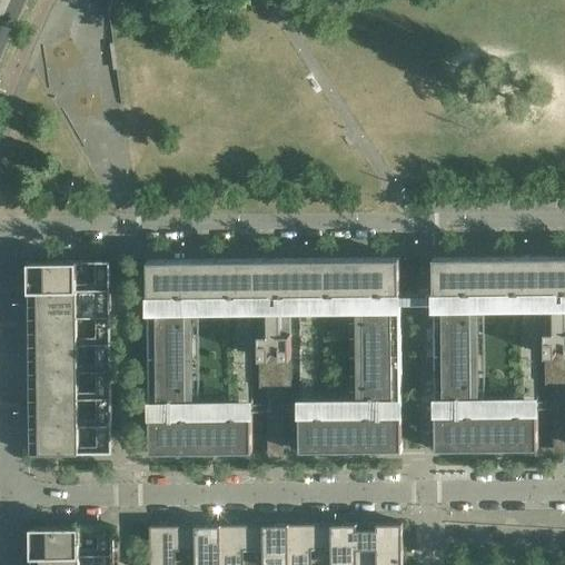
[(534,453),(534,404),(533,309),(542,309),(564,308),(564,259),(564,260),(564,261),(563,261),(563,257),(552,257),(552,261),(551,261),(551,260),(548,260),(548,261),(532,261),(532,260),(531,260),(529,260),(529,261),(516,261),(516,260),(514,260),(514,261),(501,261),(501,260),(498,261),(482,263),(482,261),(479,261),(479,263),(466,263),(466,261),(464,261),(464,263),(450,263),(450,261),(448,261),(448,263),(433,263),(433,261),(430,261),(430,299),(432,299),(432,307),(430,307),(432,454),(534,453)]
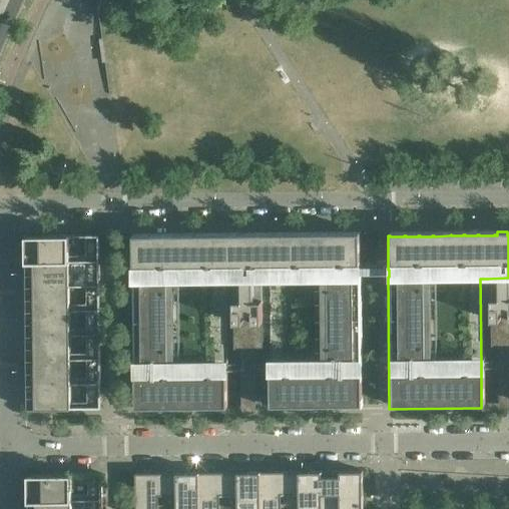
[(223,411),(223,366),(222,281),(230,281),(258,281),(266,281),(267,411),(359,410),(358,369),(358,277),(356,277),(356,270),(357,270),(357,235),(130,238),(130,273),(131,273),(131,279),(130,279),(132,412),(223,411)]
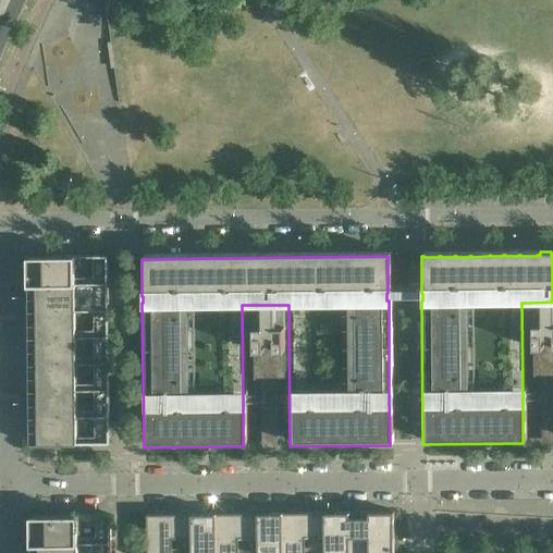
[(106,447),(105,353),(103,259),(26,260),(24,260),(24,289),(26,289),(26,293),(24,294),(25,316),(27,316),(27,320),(25,320),(25,342),(27,342),(27,346),(25,346),(25,369),(27,369),(27,373),(25,373),(25,395),(27,395),(27,400),(25,400),(26,422),(28,422),(28,427),(26,427),(26,449),(106,447)]
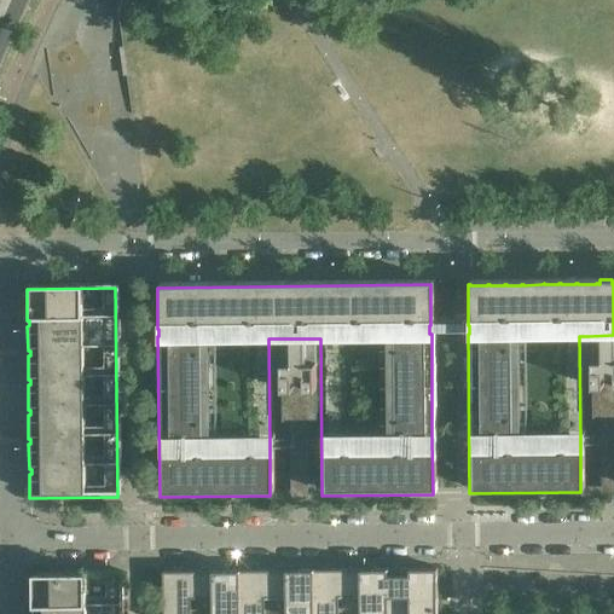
[(613,492),(613,397),(613,395),(613,335),(589,336),(589,365),(588,365),(589,388),(589,397),(598,397),(598,492),(613,492)]
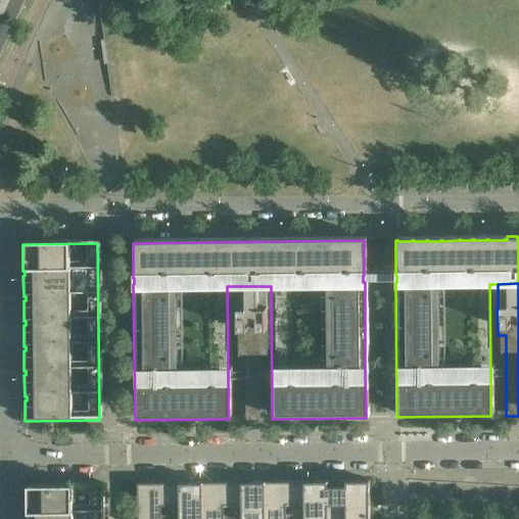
[(256,419),(255,338),(263,337),(263,330),(264,330),(263,312),(263,286),(235,286),(235,312),(235,331),(235,338),(243,338),(244,419),(256,419)]
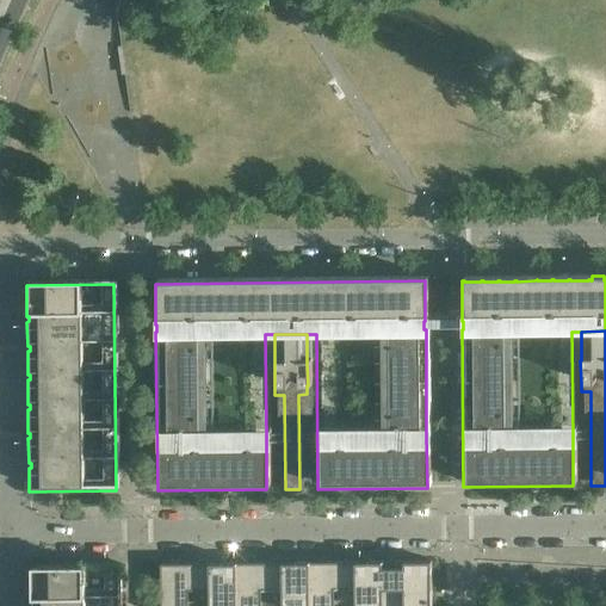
[(428,605),(428,604),(427,564),(413,566),(413,563),(409,563),(409,566),(402,566),(402,564),(401,564),(401,566),(388,566),(388,563),(385,563),(385,566),(378,566),(378,564),(377,564),(377,566),(368,566),(368,563),(364,563),(364,566),(342,566),(342,563),(340,563),(340,566),(315,566),(315,564),(313,564),(313,566),(305,567),(305,566),(304,566),(304,567),(294,567),(294,564),(291,564),(291,567),(270,567),(270,564),(266,564),(267,567),(242,567),(242,564),(240,564),(240,567),(233,567),(233,566),(232,566),(232,567),(221,567),(221,564),(218,566),(218,567),(197,568),(197,566),(193,566),(193,568),(184,568),(184,567),(183,567),(183,568),(175,568),(175,566),(173,566),(173,568),(158,568),(158,605),(428,605)]
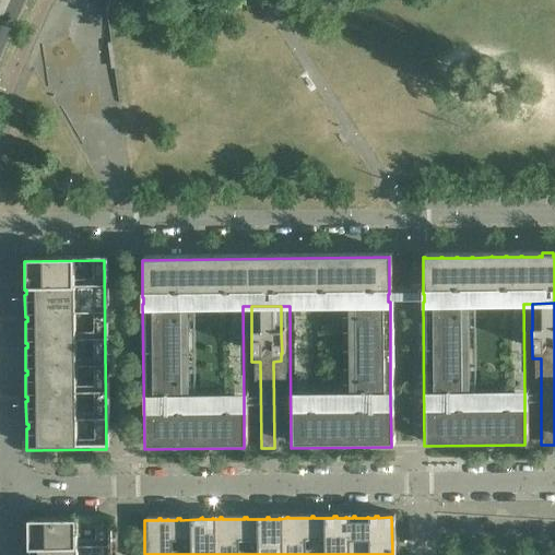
[(107,554),(107,520),(27,521),(27,551),(30,551),(30,554),(107,554)]
